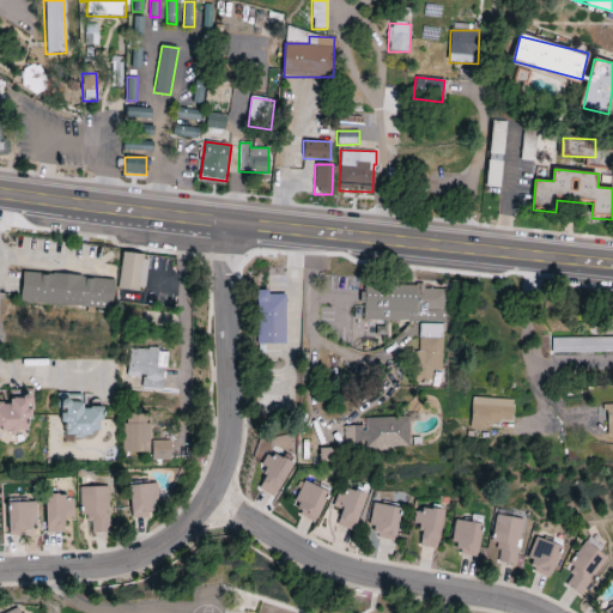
[(147,256),(122,252),(117,287),(143,291),(147,256)]
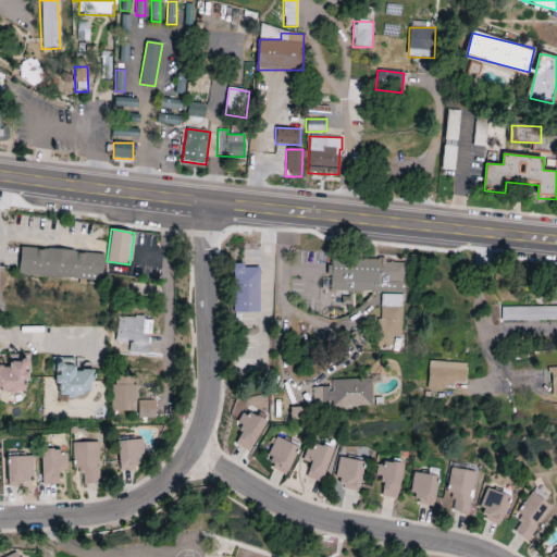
[(102,281),(103,252),(21,248),(19,276),(102,281)]
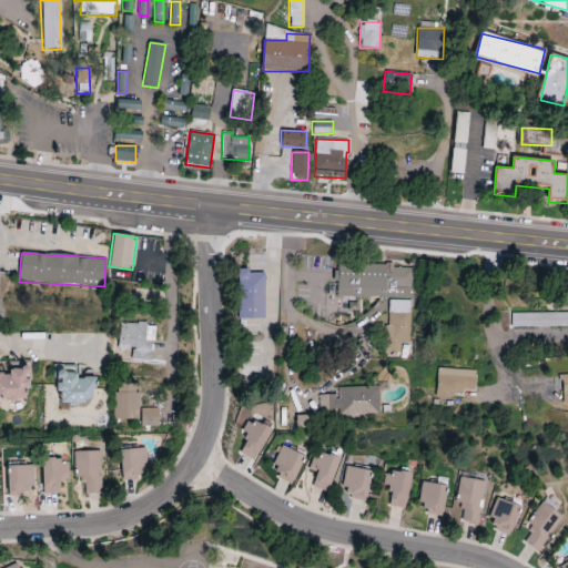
[(336,297),(412,298),(412,269),(393,267),(393,265),(337,264),(336,297)]
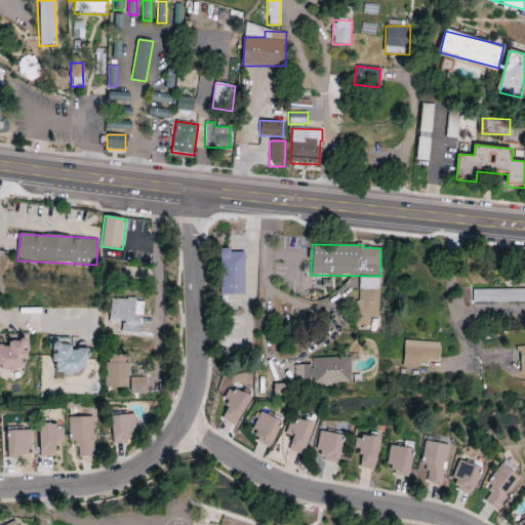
[(245,252),(231,252),(231,248),(220,249),(221,295),(245,294),(245,252)]
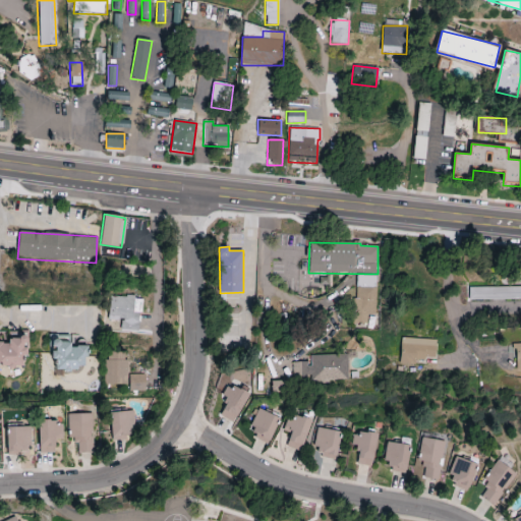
[(374,275),(353,276),(355,324),(367,324),(366,315),(377,314),(374,275)]
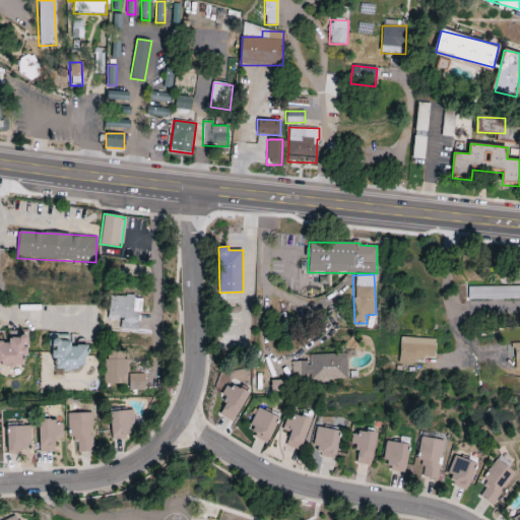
[(519,285),(468,287),(468,301),(519,299),(519,285)]
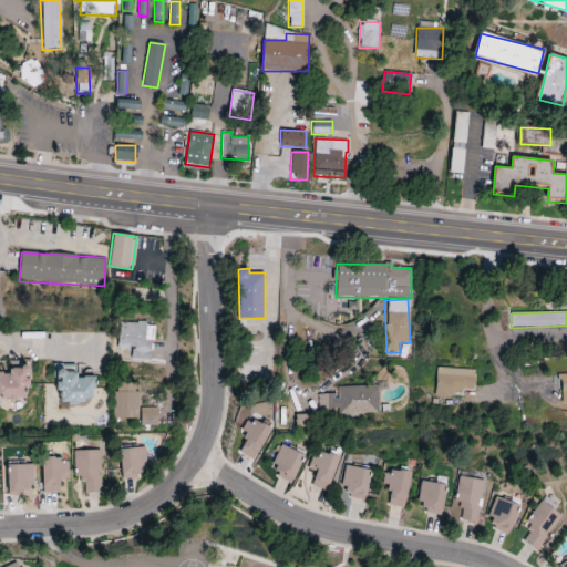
[(119,349),(132,349),(132,360),(152,360),(153,325),(120,322),(119,349)]
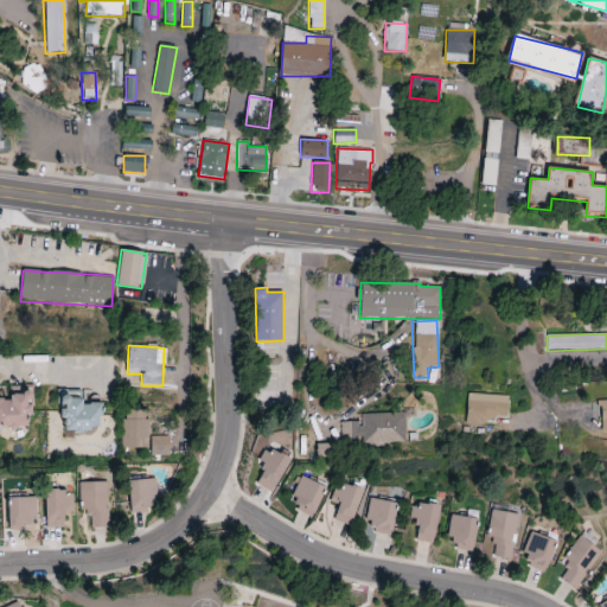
[(32,393),(12,391),(12,400),(0,398),(0,426),(31,427),(32,393)]
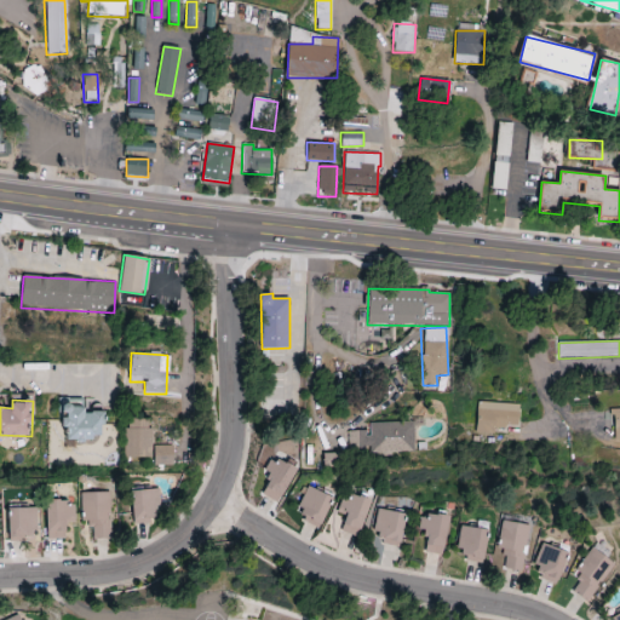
[(62,438),(104,441),(104,413),(84,412),(84,402),(63,402),(62,438)]
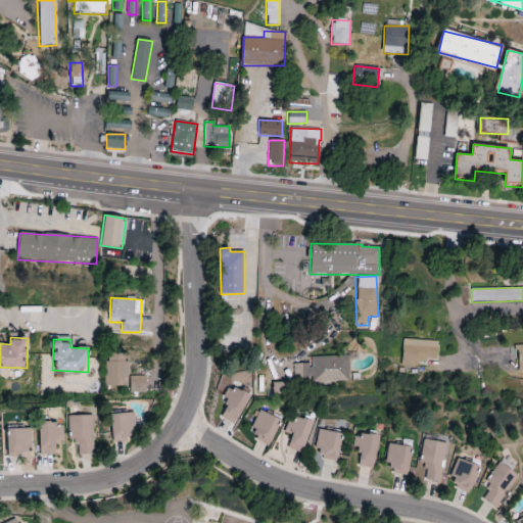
[(438,340),(401,340),(401,367),(418,367),(418,360),(437,361),(438,340)]
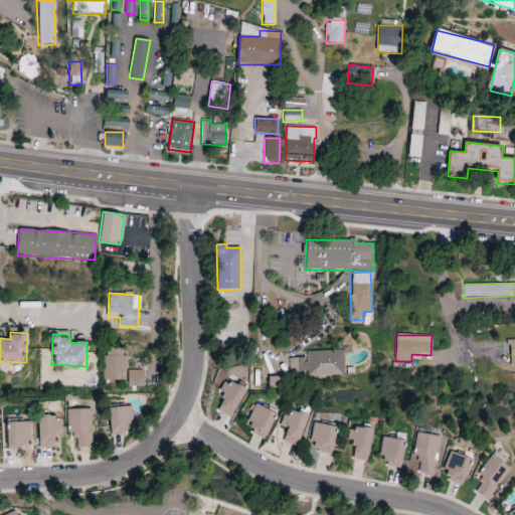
[(125,381),(126,349),(104,348),(103,380),(125,381)]
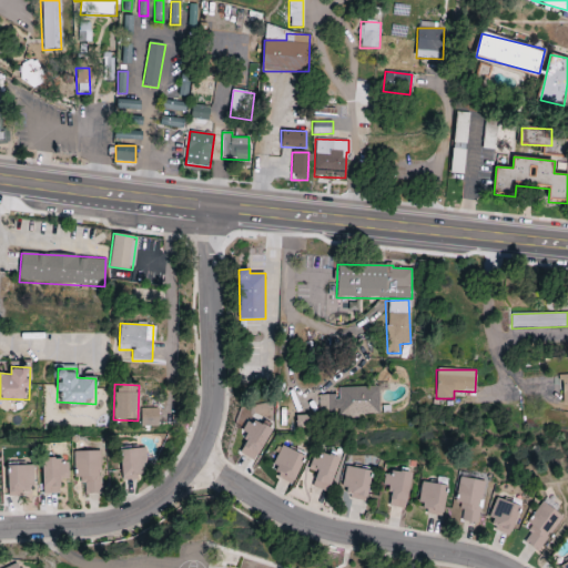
[(379,415),(378,386),(336,387),(337,395),(318,395),(320,416),(379,415)]
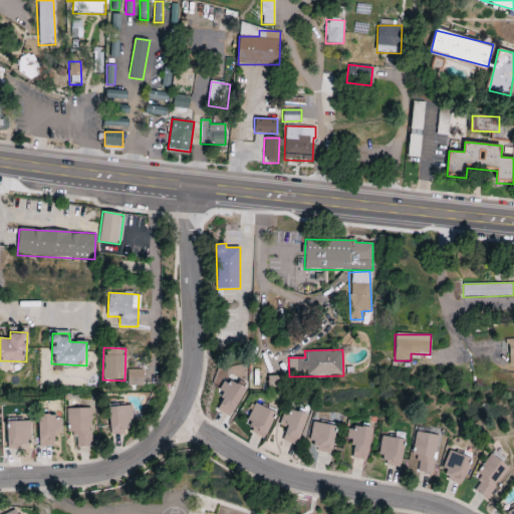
[(144,387),(144,369),(127,369),(126,386),(144,387)]
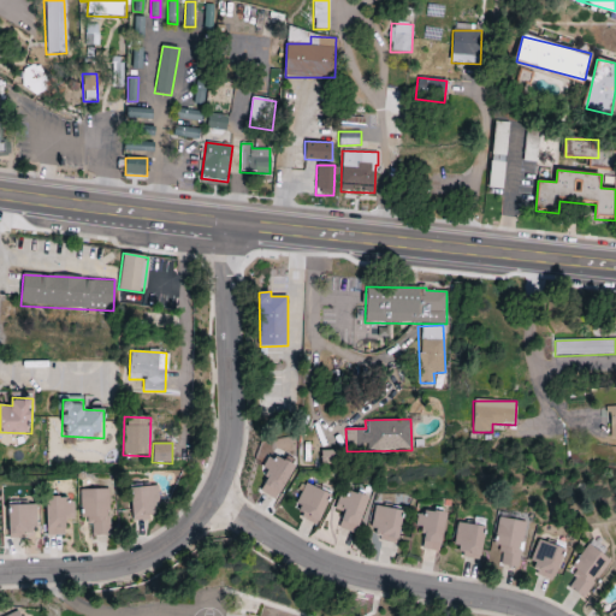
[(279,501),(292,465),(268,455),(261,472),(268,474),(260,495),(279,501)]
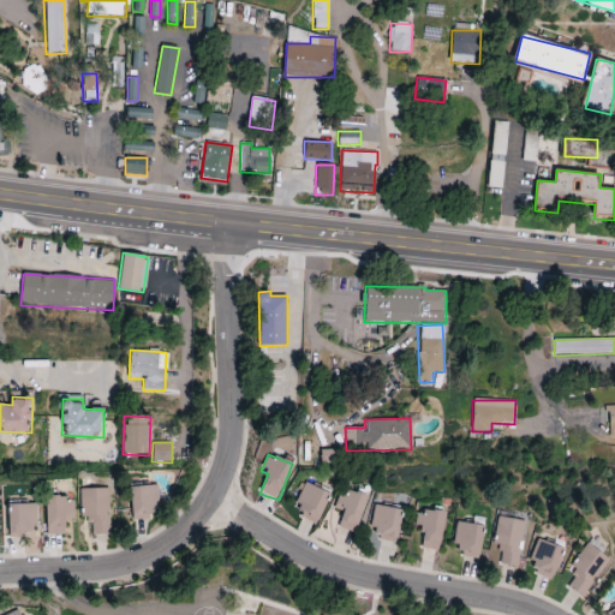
[(317,523),(329,494),(304,482),(294,503),(303,507),(299,514),(317,523)]
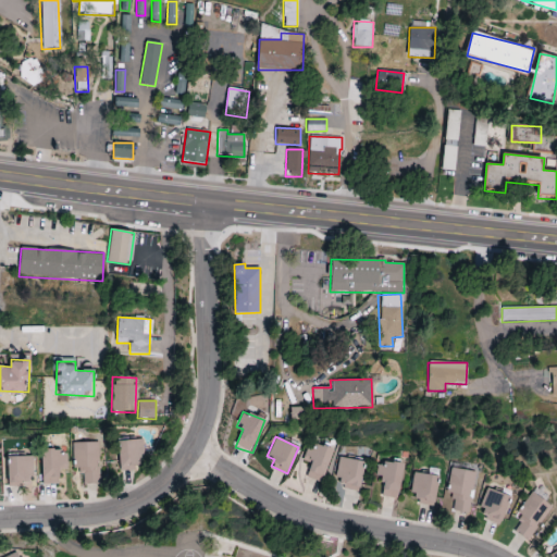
[(119,441),(119,469),(143,469),(143,441),(119,441)]
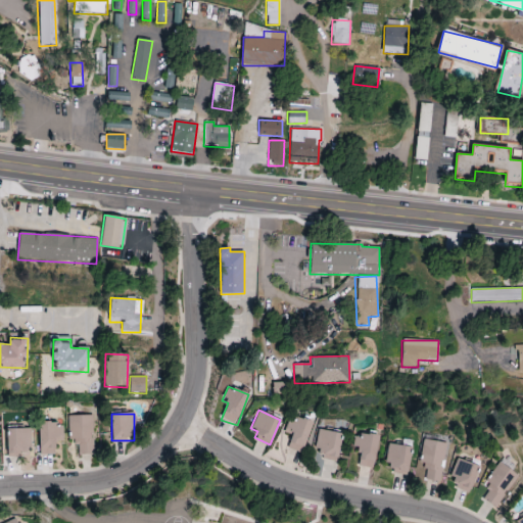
[(93,455),(92,416),(67,416),(67,440),(77,440),(77,455),(93,455)]
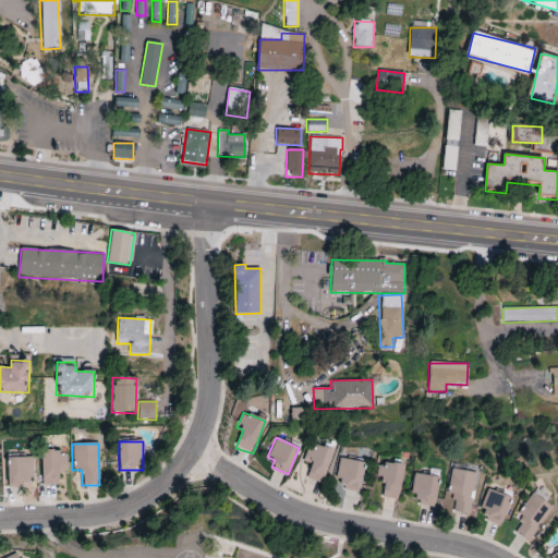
[(306,480),(324,484),(332,451),(307,445),(303,462),(311,464),(306,480)]
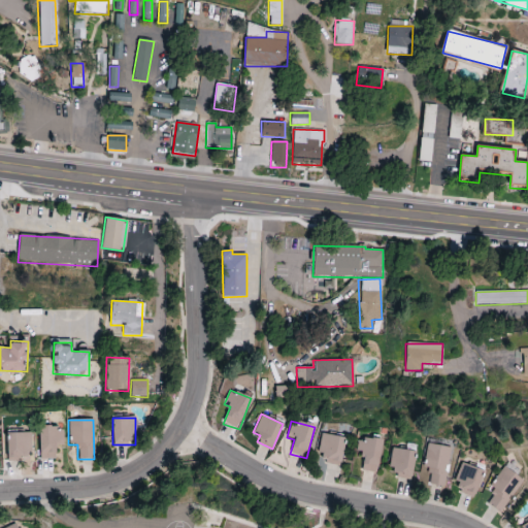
[(39,459),(57,459),(57,444),(63,444),(64,426),(40,426),(39,459)]
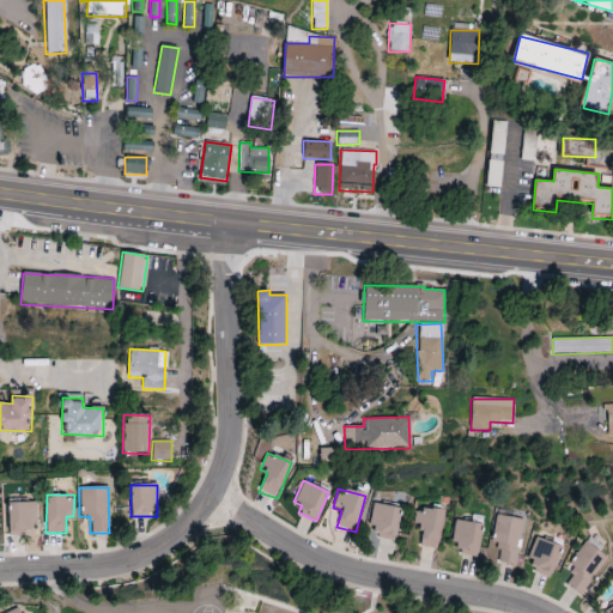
[(8,534),(36,533),(35,502),(7,503),(8,534)]
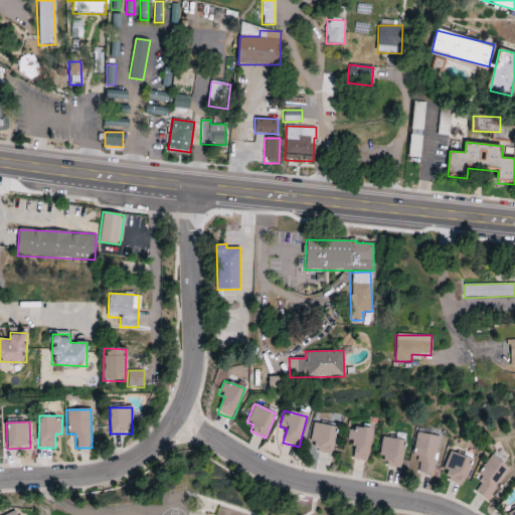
[(333,455),(336,426),(313,423),(310,443),(316,444),(315,452),(333,455)]
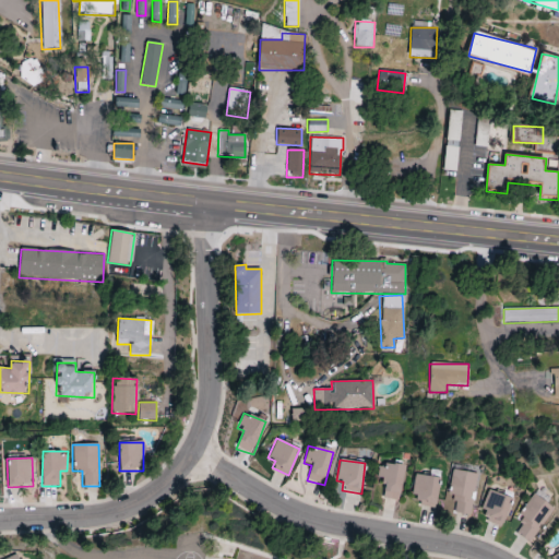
[(379,463),(378,478),(384,479),(382,499),(400,501),(404,466),(379,463)]
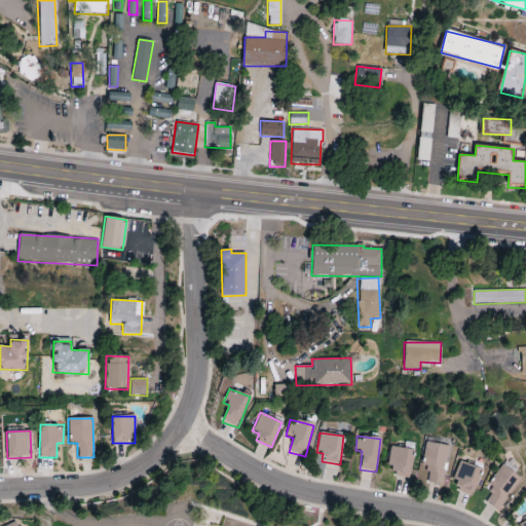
[(426,483),(443,485),(448,445),(424,443),(422,466),(428,467),(426,483)]
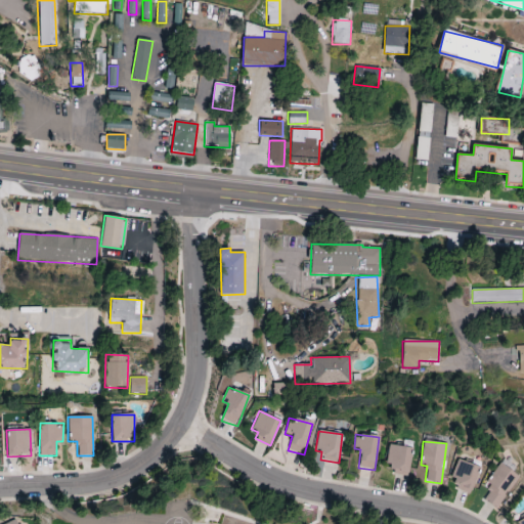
[(407,476),(413,449),(389,444),(385,464),(393,466),(392,473),(407,476)]
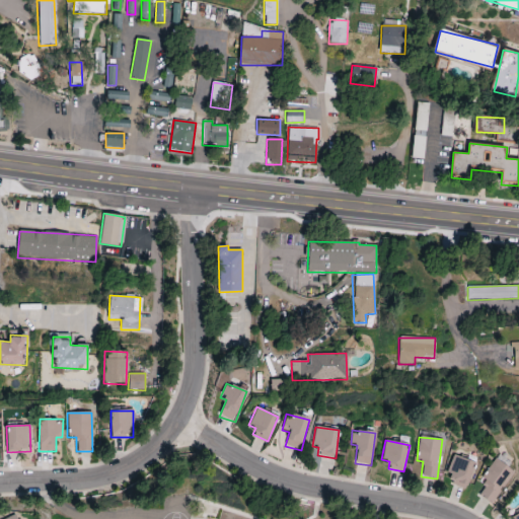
[(476,461),(453,454),(447,473),(453,475),(451,484),(467,489),(476,461)]
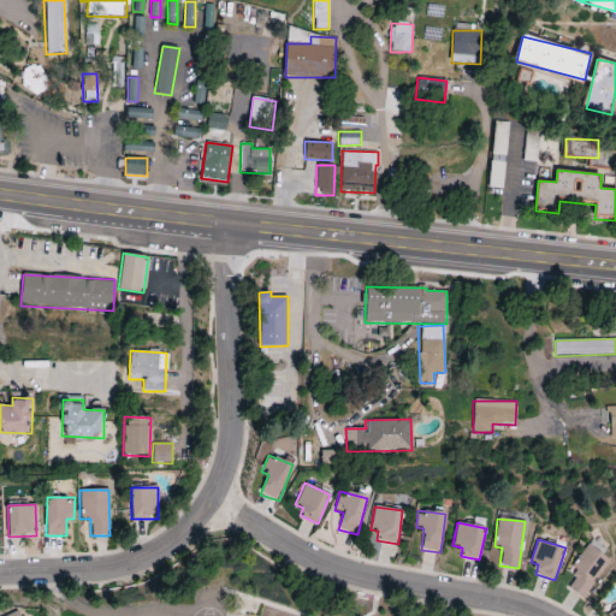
[(568,587),(586,599),(611,558),(587,544),(572,568),(578,572),(568,587)]
